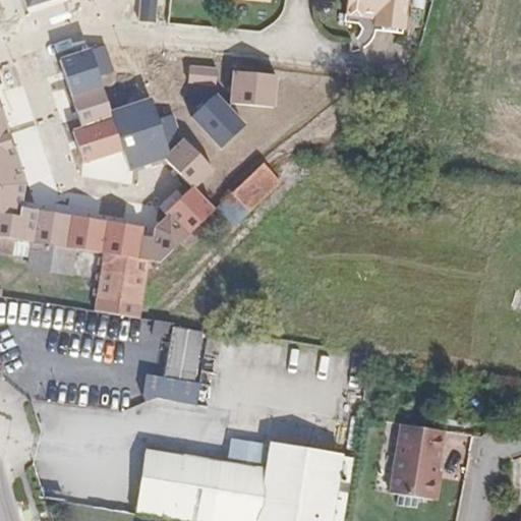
[(168,0),(167,13),(183,15),(184,0),(168,0)]
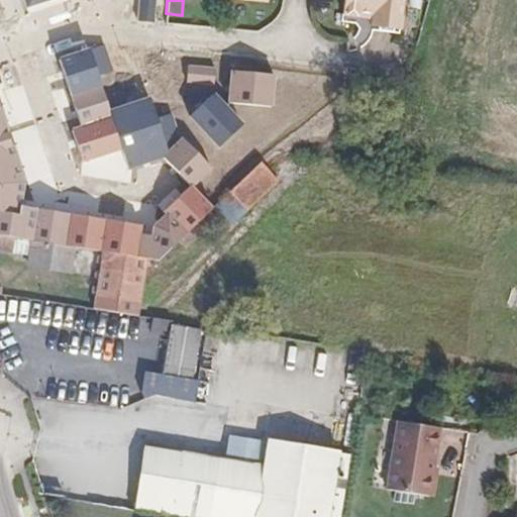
[(247,0),(247,4),(284,8),(285,0),(247,0)]
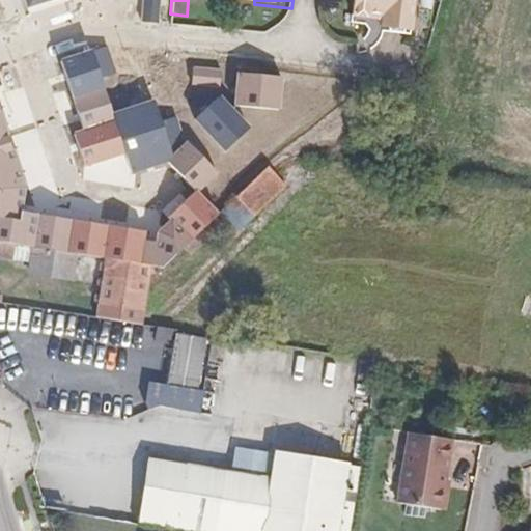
[(419,0),(358,0),(357,18),(387,22),(386,30),(415,34),(419,0)]
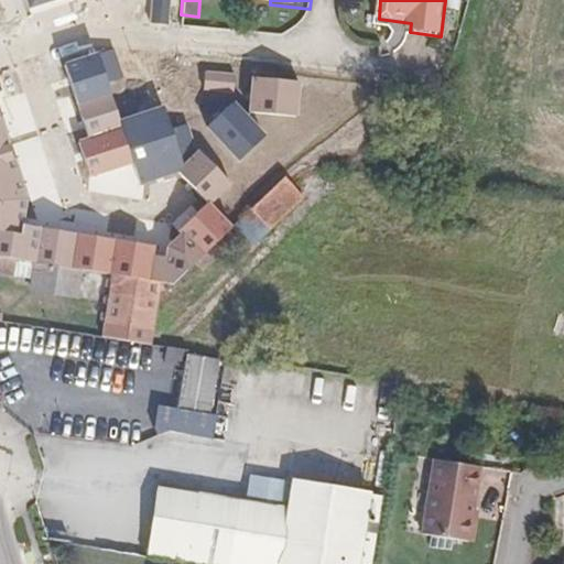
[(100,53),(110,82),(127,76),(117,47),(100,53)]
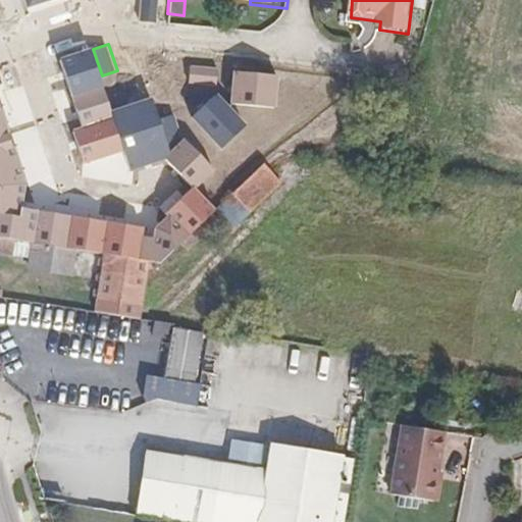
[(102,75),(93,49),(64,58),(86,127),(76,131),(87,162),(125,150),(132,170),(164,156),(194,187),(213,168),(185,138),(183,139),(169,152),(161,123),(120,137),(113,112),(102,75)]
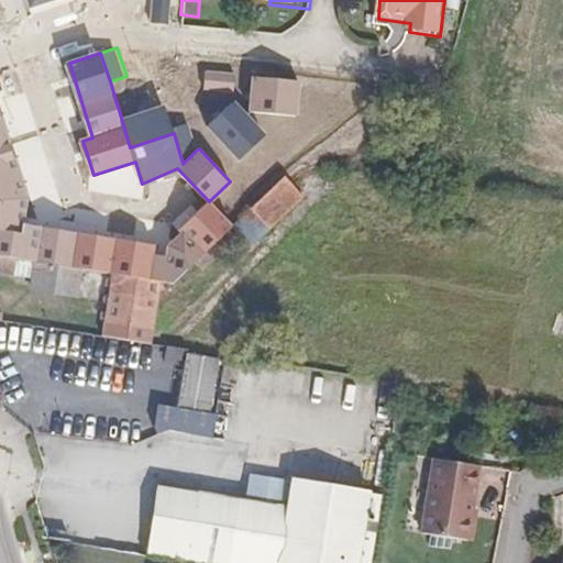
[(233,70),(203,68),(201,85),(231,88),(233,70)]
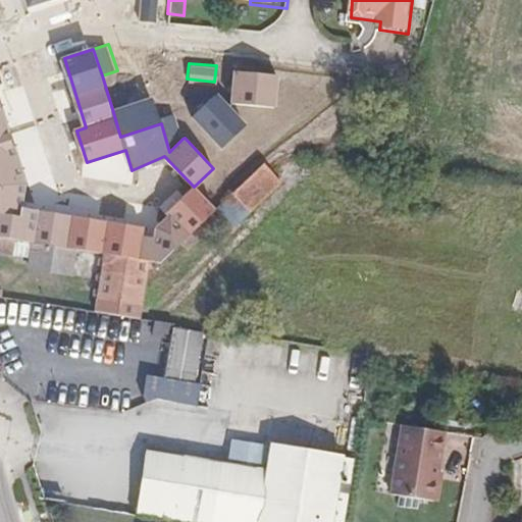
[(232,68),(229,101),(271,105),(275,72),(232,68)]
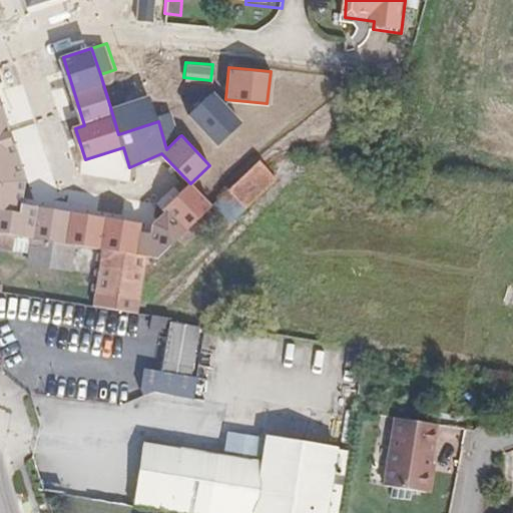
[(209,90),(186,111),(214,143),(238,121),(209,90)]
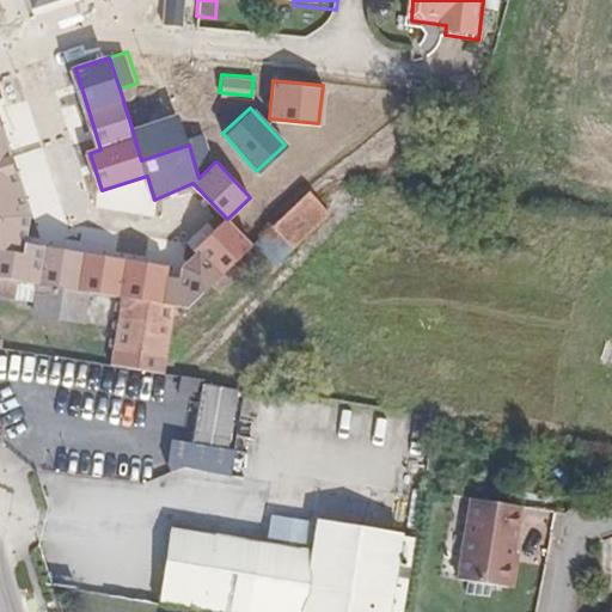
[(0,112),(0,273),(23,277),(43,281),(87,288),(121,294),(171,303),(184,305),(206,287),(234,263),(254,248),(227,219),(196,250),(200,254),(184,268),(183,280),(167,277),(170,265),(26,242),(31,215),(0,112)]
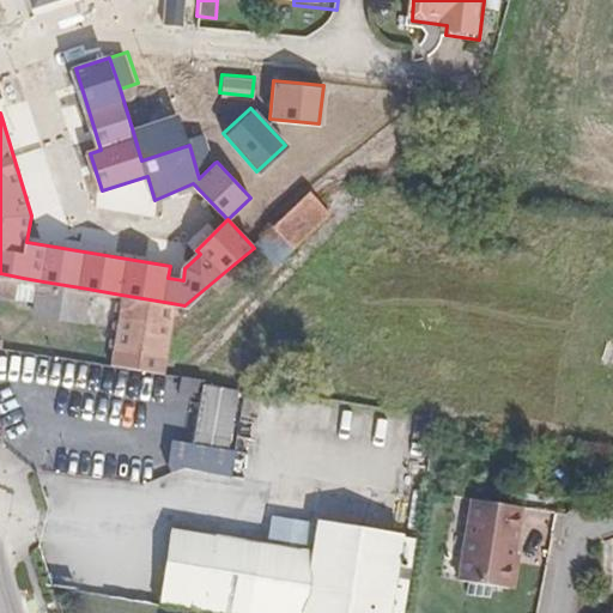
[(133,132),(141,161),(189,145),(187,139),(180,116),(133,132)]
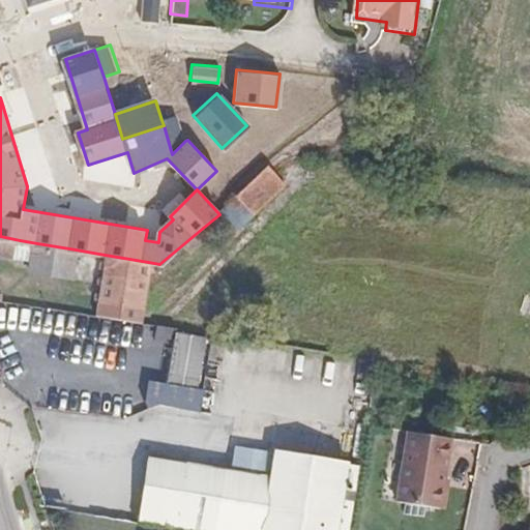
[(177,115),(162,120),(164,125),(172,154),(185,141),(177,115)]
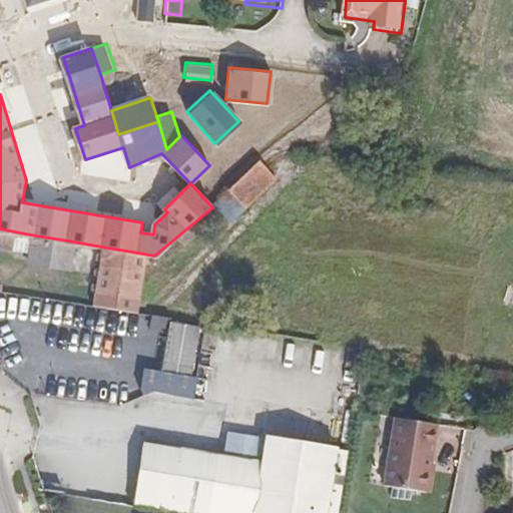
[(275,199),(260,183),(235,203),(250,220),(275,199)]
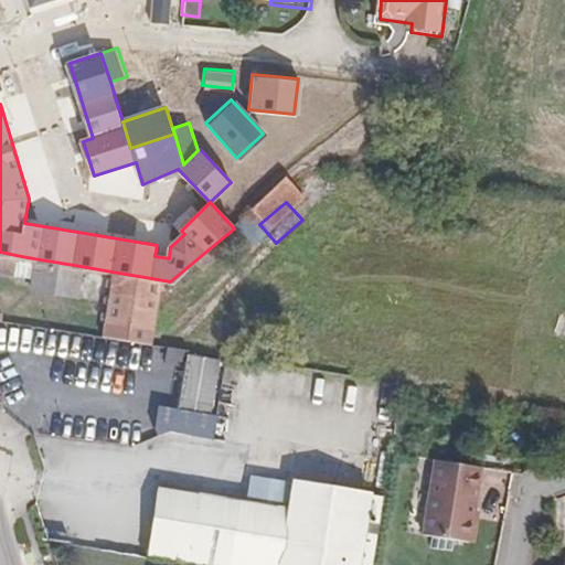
[(237,257),(231,248),(204,270),(211,280),(237,257)]
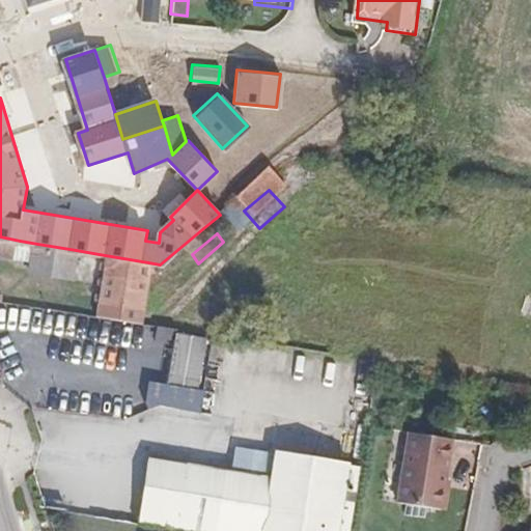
[(33,246),(0,240),(0,257),(29,263),(33,246)]
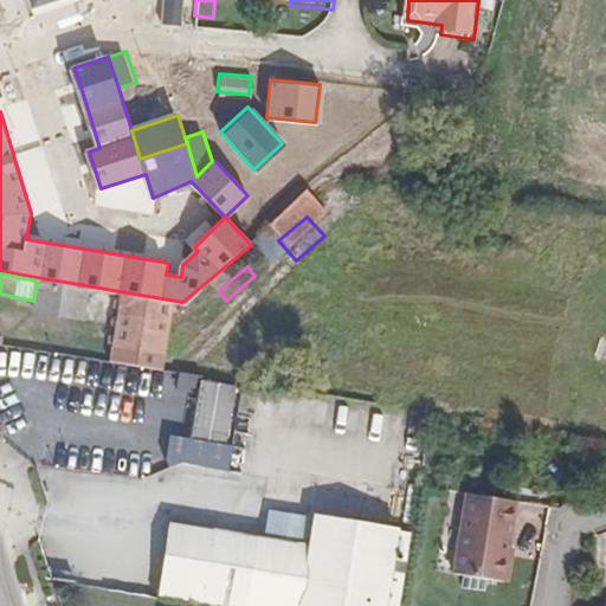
[(96,320),(102,292),(58,284),(53,313),(96,320)]
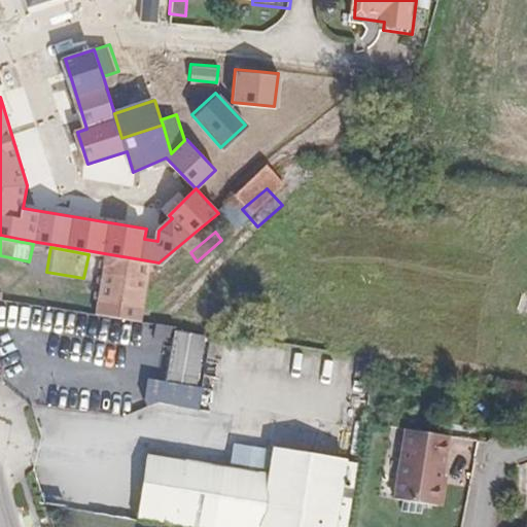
[(117,258),(107,318),(149,325),(161,266),(117,258)]
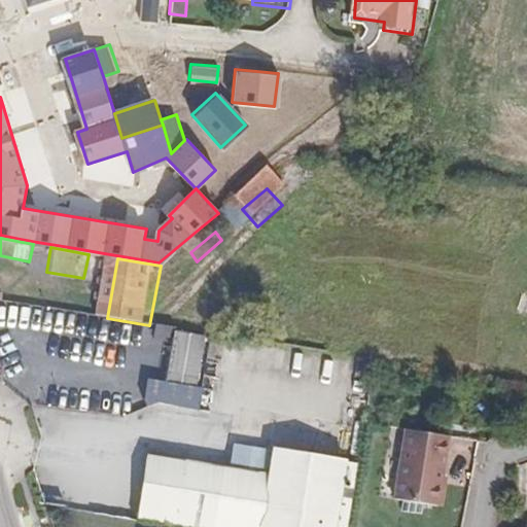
[(171,330),(169,382),(202,384),(205,332),(171,330)]
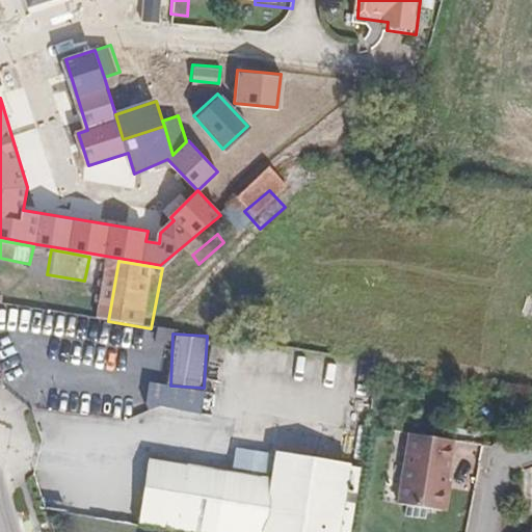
[(447,521),(460,451),(416,443),(403,512),(447,521)]
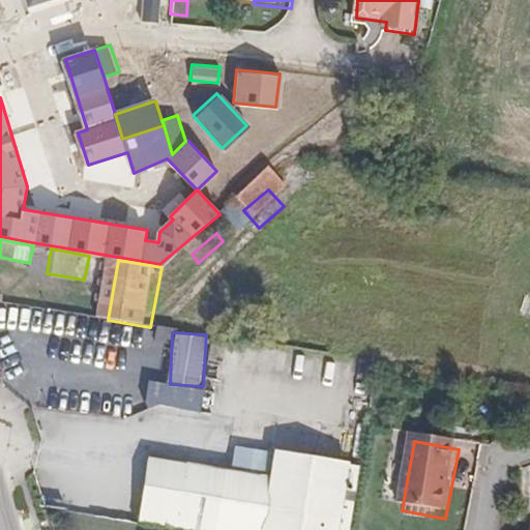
[(153,459),(140,527),(156,529),(354,529),(364,474),(280,459),(275,481),(251,476),(251,479),(233,476),(233,472),(153,459)]
